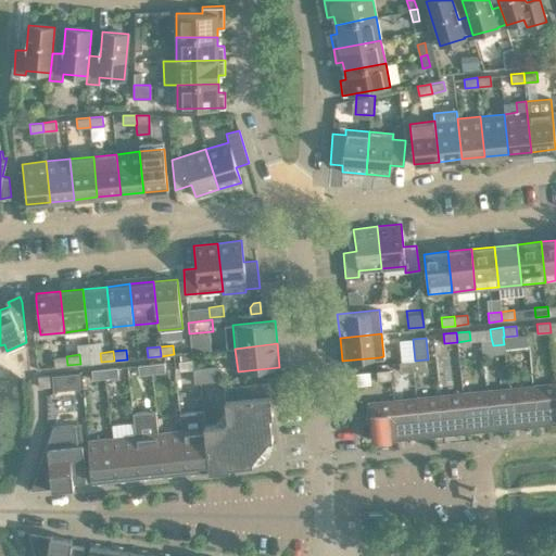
[(53,357),(54,367),(67,365),(66,356),(53,357)]
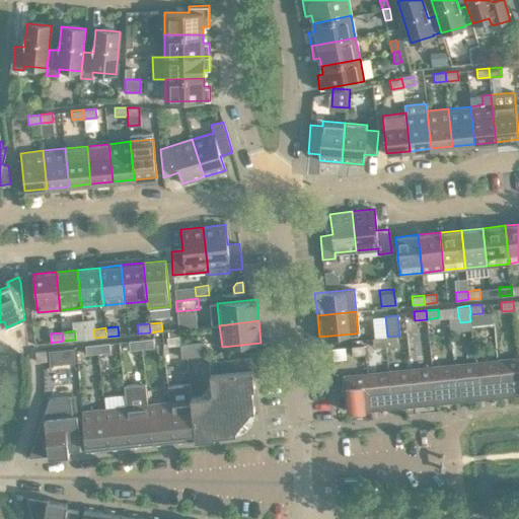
[(178,336),(166,337),(167,346),(179,345),(178,336)]
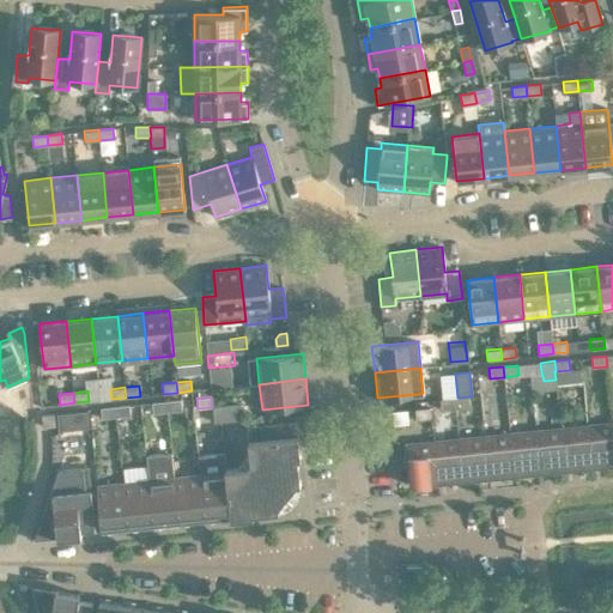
[(454,398),(455,408),(469,407),(468,396),(457,398),(454,398)]
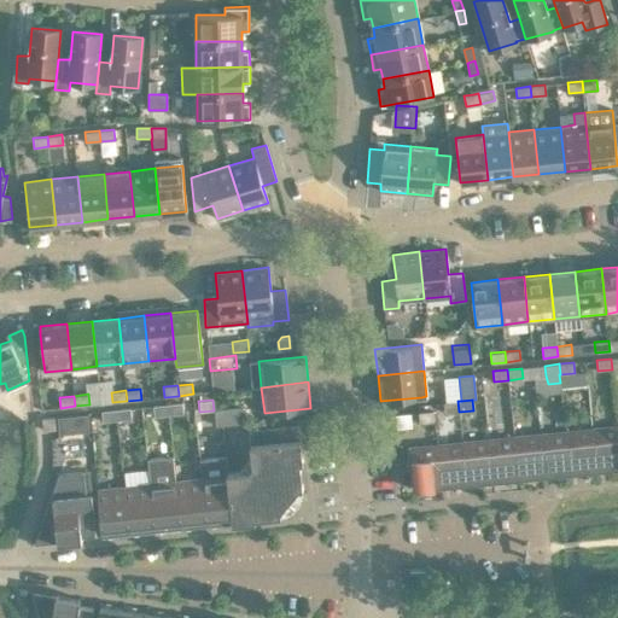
[(459,412),(458,401),(443,402),(444,413),(459,412)]
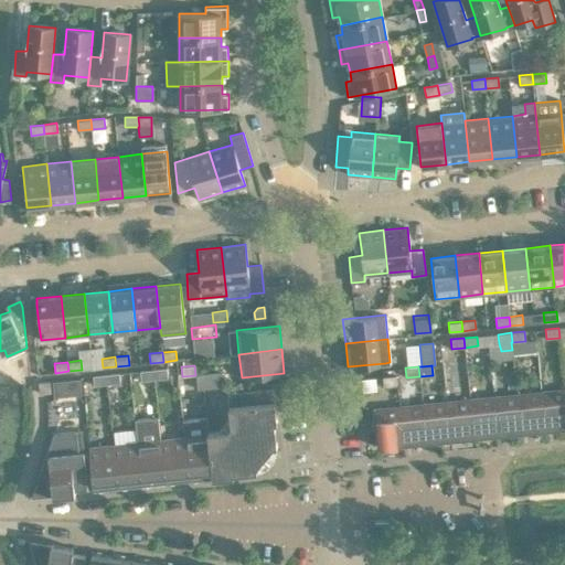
[(153,370),(155,380),(168,379),(167,369),(153,370)]
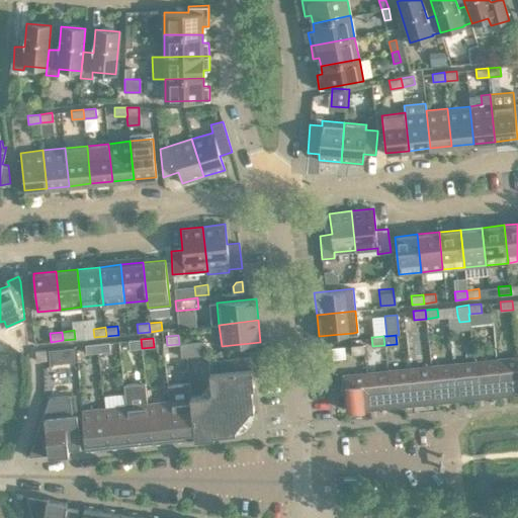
[(142,348),(141,339),(128,340),(130,349),(142,348)]
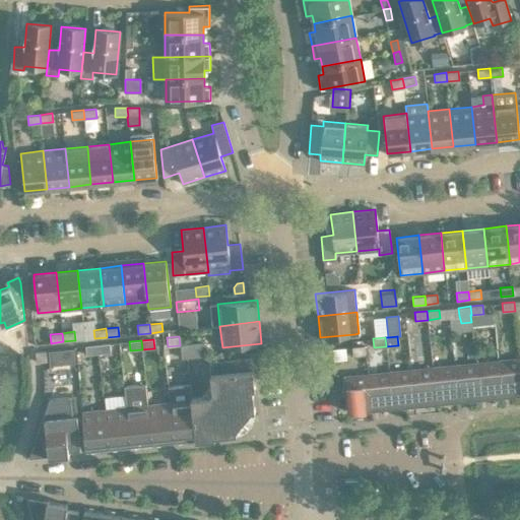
[(202,342),(181,344),(183,358),(203,355),(202,342)]
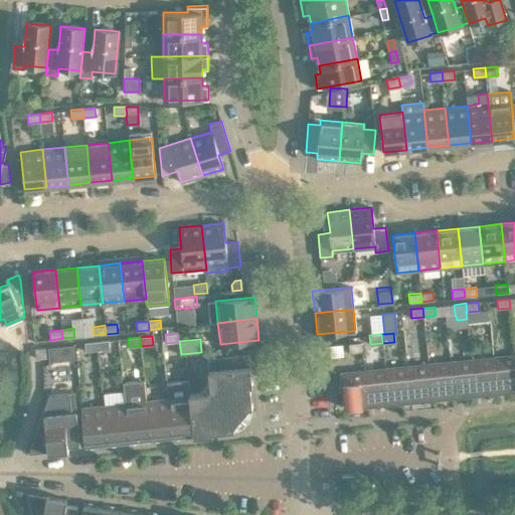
[(97,341),(98,350),(110,349),(109,340),(97,341)]
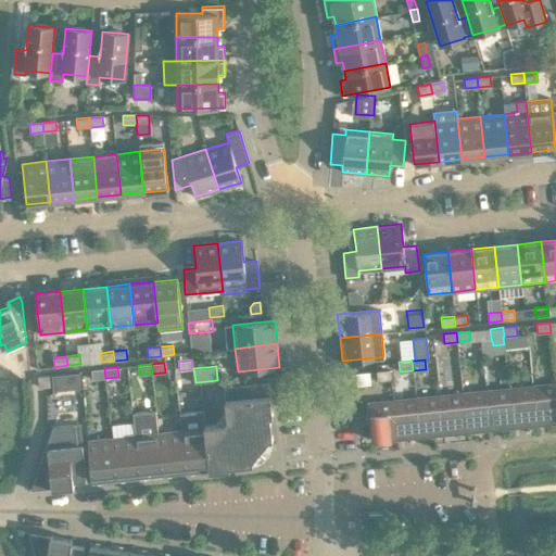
[(105,378),(104,368),(91,370),(92,379),(105,378)]
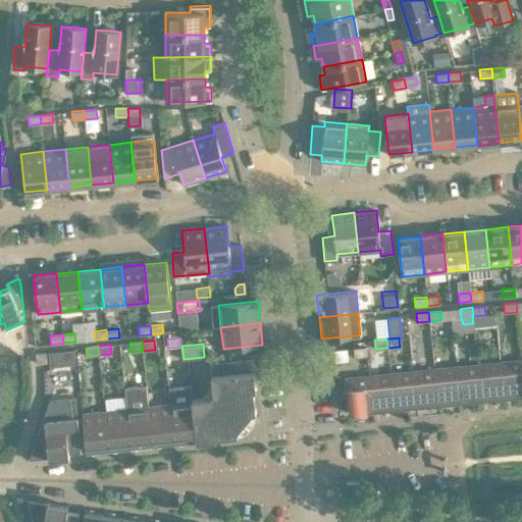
[(365,347),(353,349),(354,357),(366,356),(365,347)]
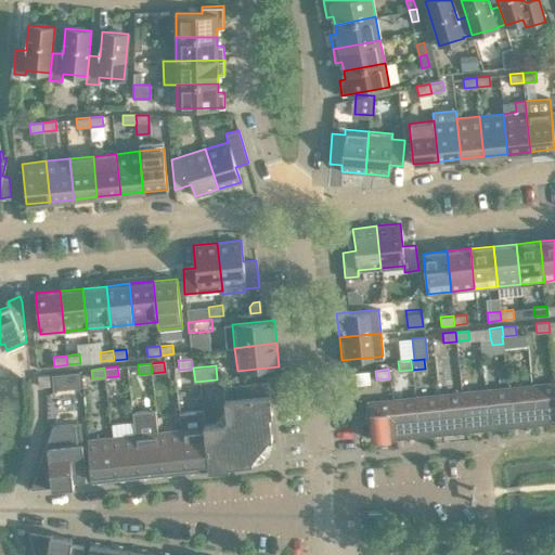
[(62,373),(63,388),(79,386),(77,372),(62,373)]
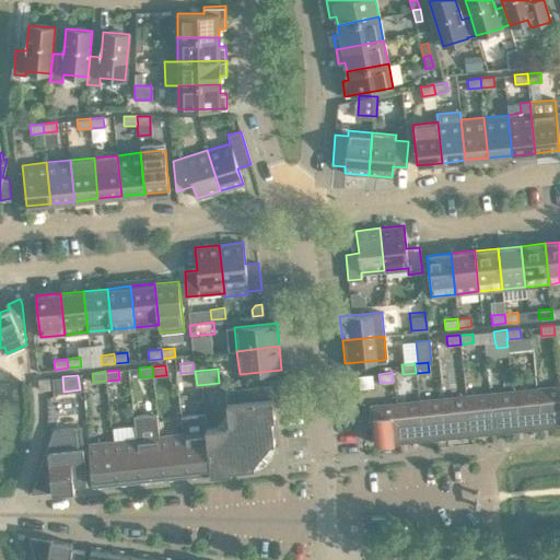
[(42,391),(47,389),(53,389),(51,378),(41,380),(42,391)]
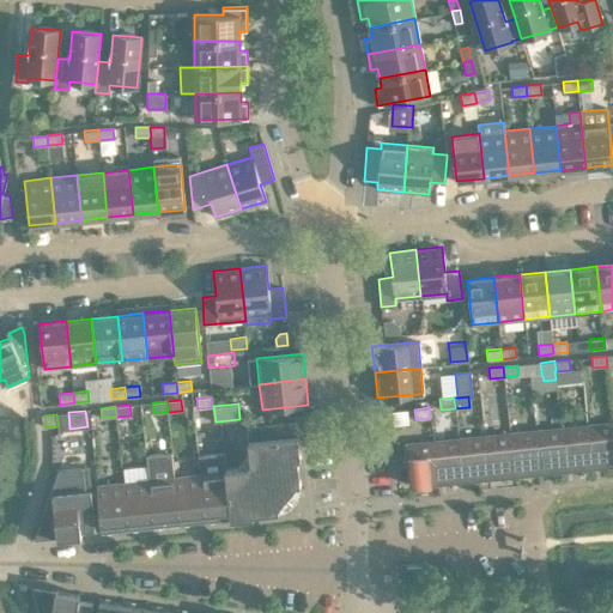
[(298,460),(301,459),(298,436),(296,422),(246,426),(250,463),(247,467),(225,469),(231,516),(230,516),(230,520),(253,517),(253,515),(278,511),(278,508),(296,485),(301,485),(298,460)]
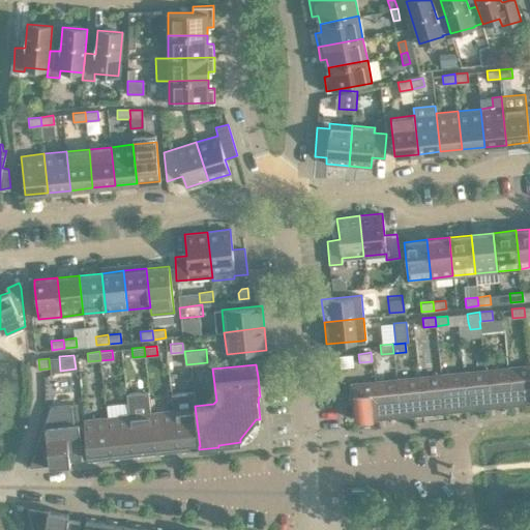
[(507,367),(511,404),(529,401),(529,366),(529,364),(507,367)]
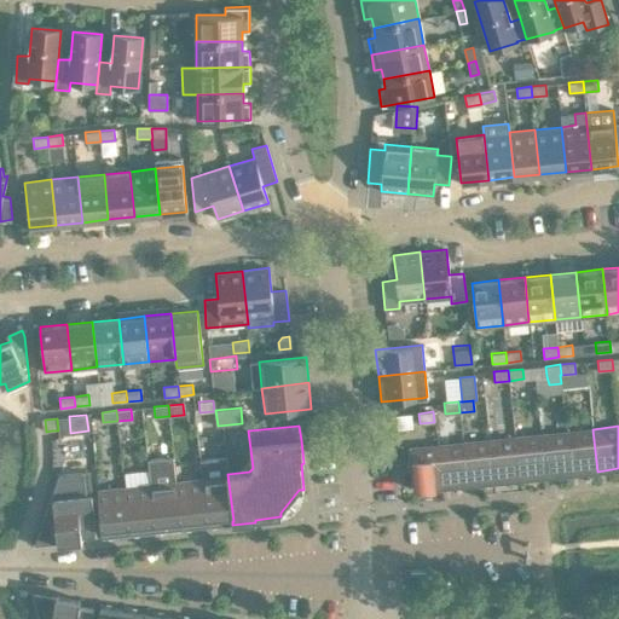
[(567,432),(571,474),(597,472),(593,429),(567,432)]
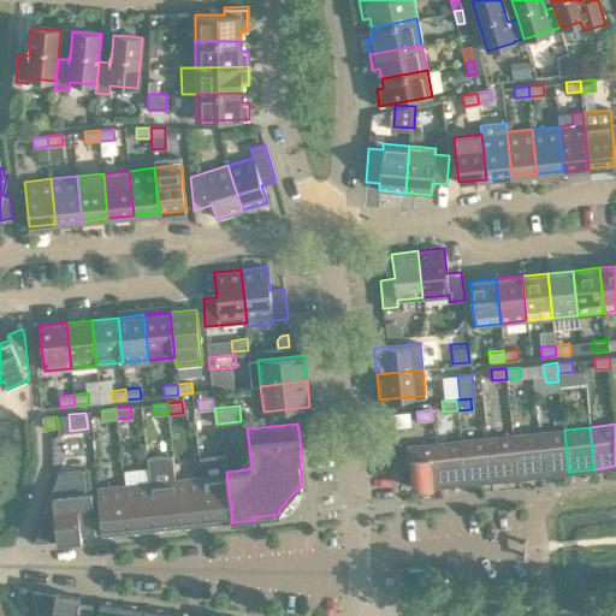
[(564,430),(538,432),(543,474),(568,472),(564,430)]
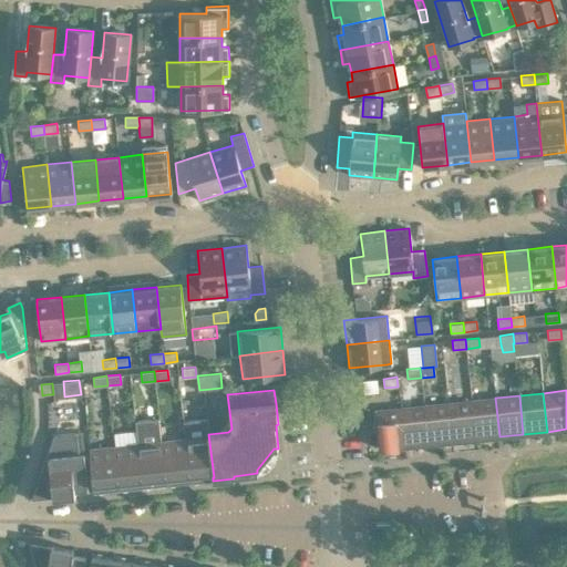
[(472,400),(475,439),(500,436),(495,398),(472,400)]
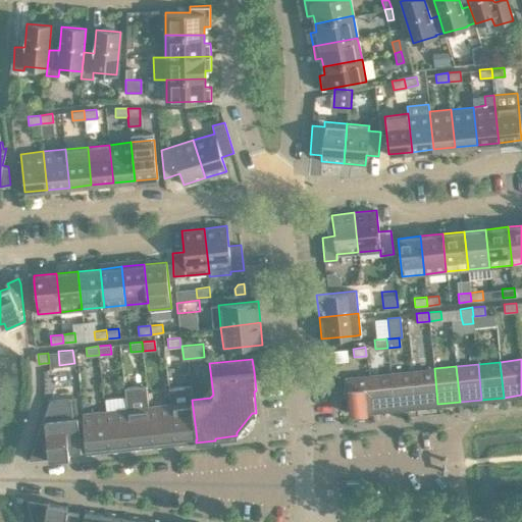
[(434,368),(412,370),(416,407),(437,404),(434,368)]
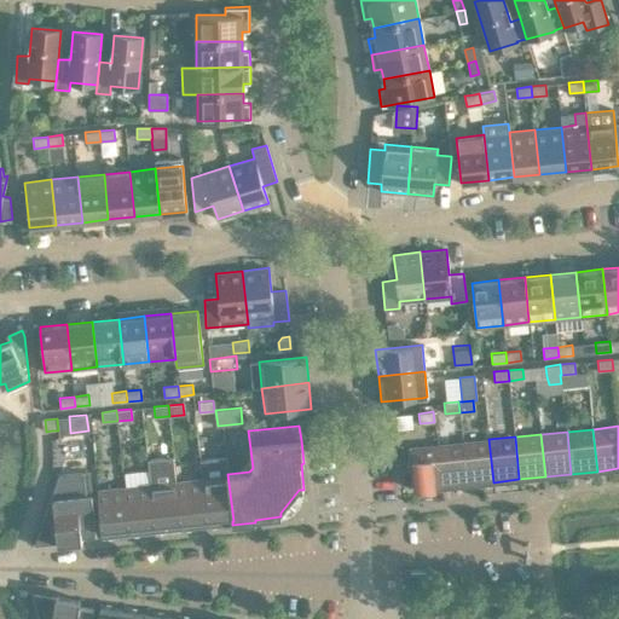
[(489,439),(463,443),(467,485),(493,482),(489,439)]
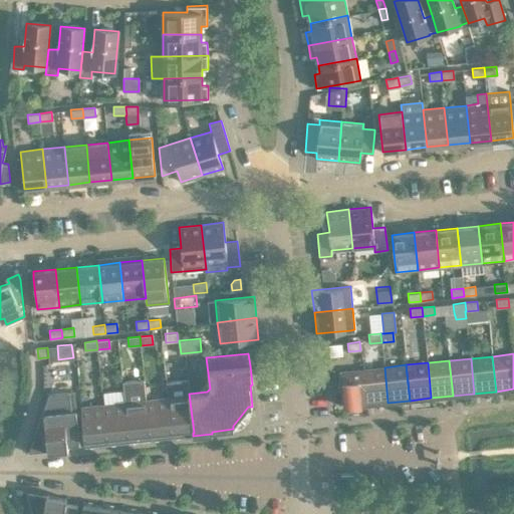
[(384,367),(362,369),(366,405),(388,403),(384,367)]
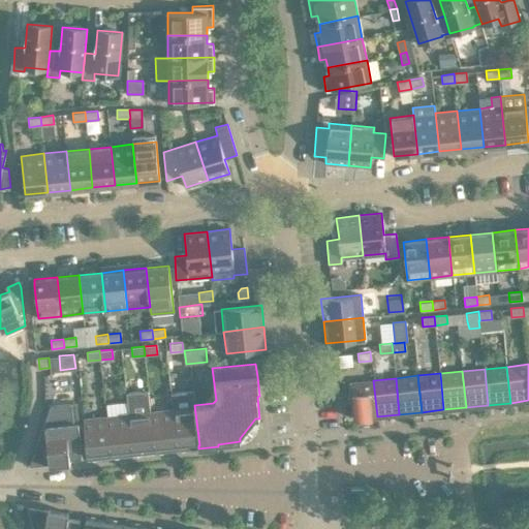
[(354,418),(377,416),(373,380),(350,382),(354,418)]
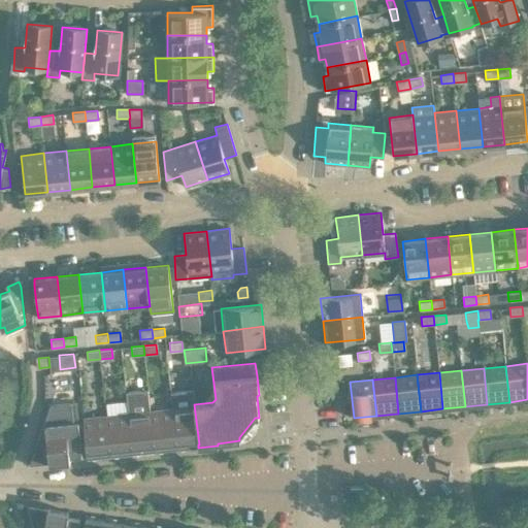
[(170,392),(172,408),(176,448),(198,444),(199,444),(194,404),(192,389),(170,392)]
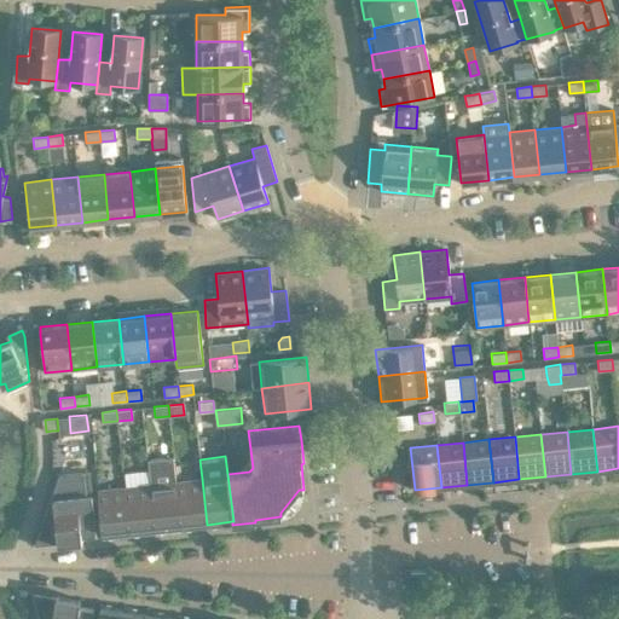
[(148,460),(150,485),(155,530),(180,527),(175,482),(173,457),(148,460)]
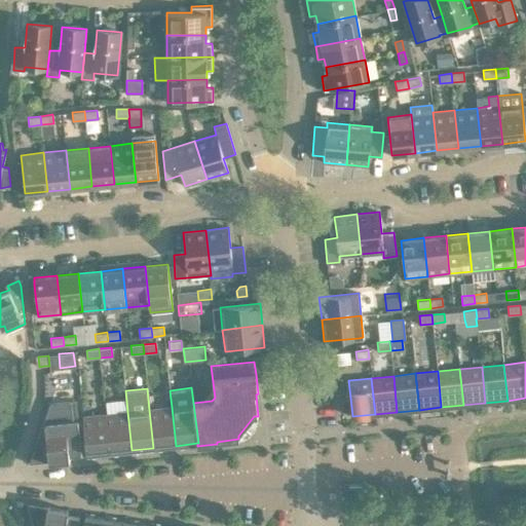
[(49,462),(70,460),(69,455),(81,454),(78,421),(73,421),(71,402),(49,404),(38,439),(29,463),(48,461),(49,462)]
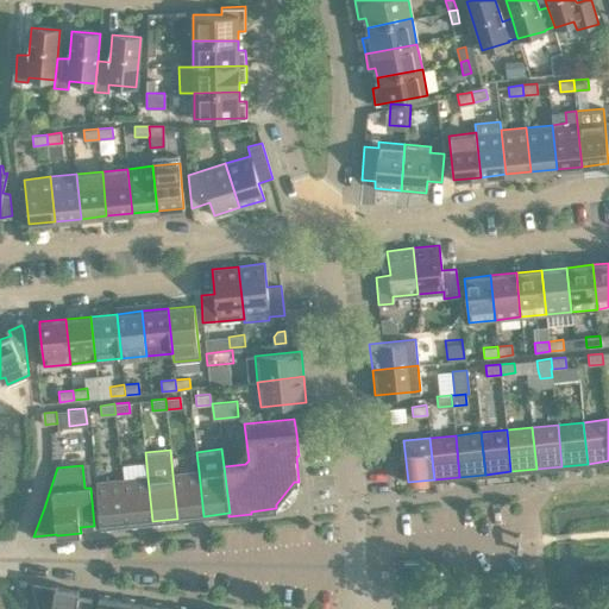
[(199,471),(173,475),(177,519),(203,516),(199,471)]
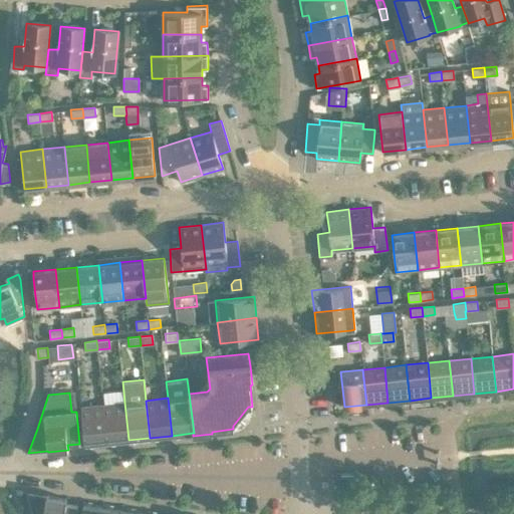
[(124,403),(102,405),(106,442),(129,440),(124,403)]
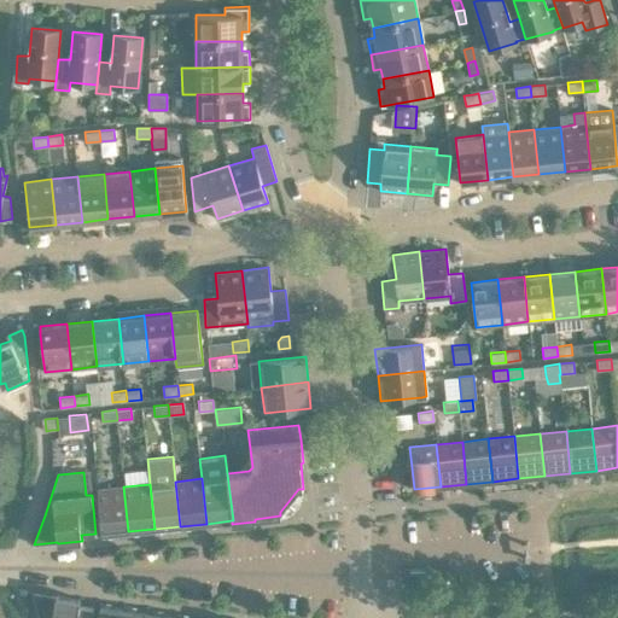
[(128,531),(123,487),(97,490),(101,535),(128,531)]
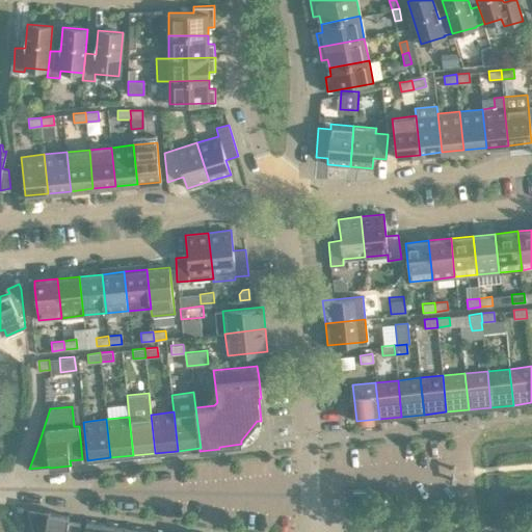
[(69,515),(48,512),(28,509),(34,531),(78,531),(80,522),(68,521),(69,515)]
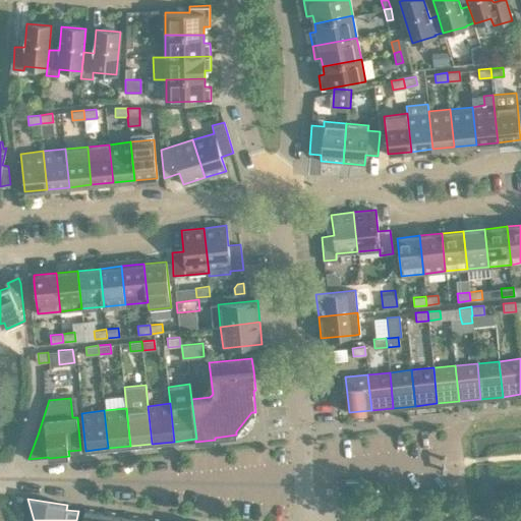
[(105,520),(107,514),(84,510),(81,520),(105,520)]
